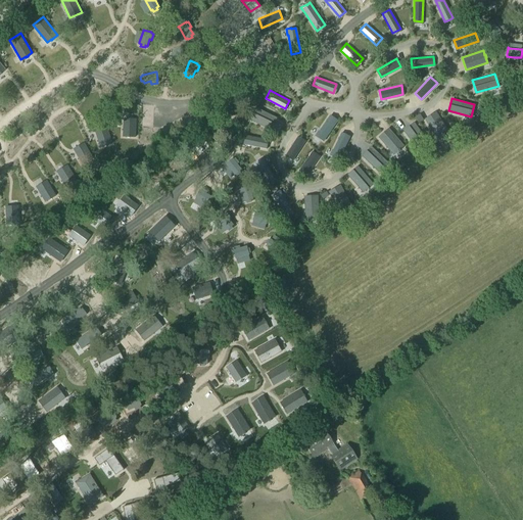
[(255,107),(250,119),(272,129),(277,117),(255,107)]
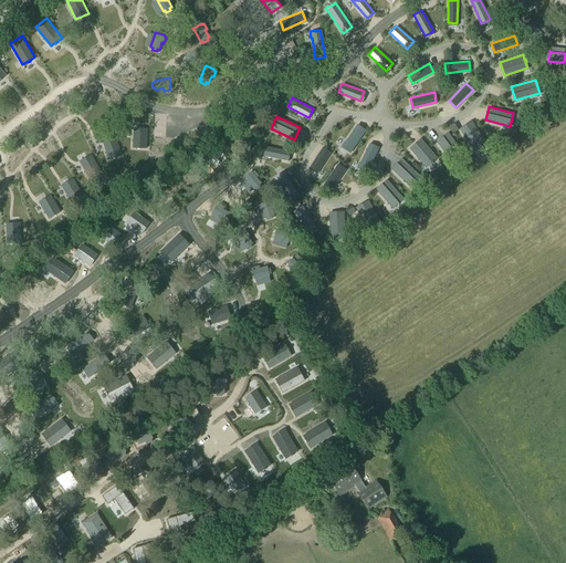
[(472,121),(460,128),(473,148),(478,146),(479,146),(481,145),(480,144),(485,142),(472,121)]
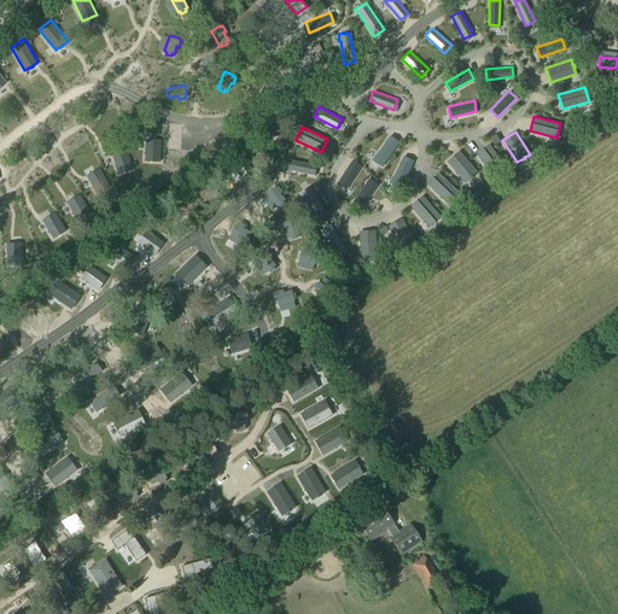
[(377,153),(372,159),(378,163),(378,162),(383,164),(398,140),(390,134),(377,153)]
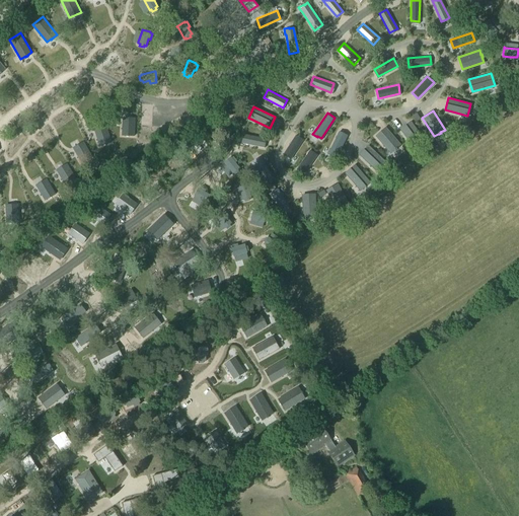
[(123,118),(122,134),(134,134),(135,118),(123,118)]
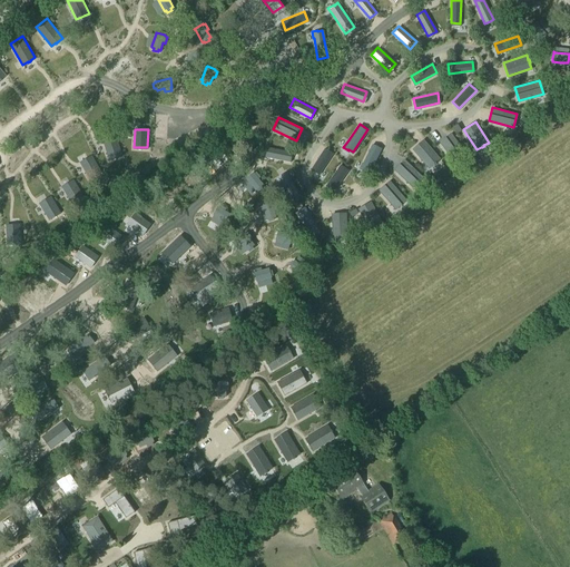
[(451,133),(440,140),(454,162),(465,154),(451,133)]
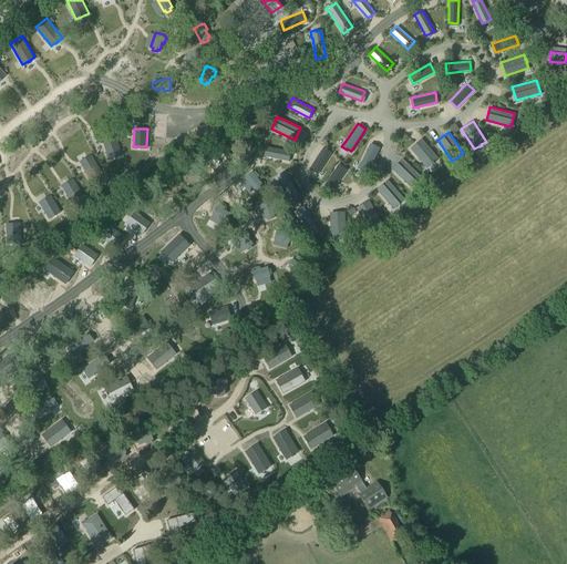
[(115,136),(103,141),(109,157),(121,154),(115,136)]
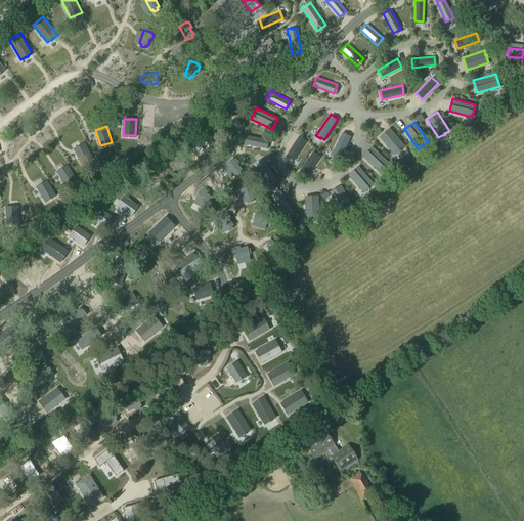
[(389,128),(380,136),(394,154),(398,150),(399,150),(400,149),(400,148),(404,145),(389,128)]
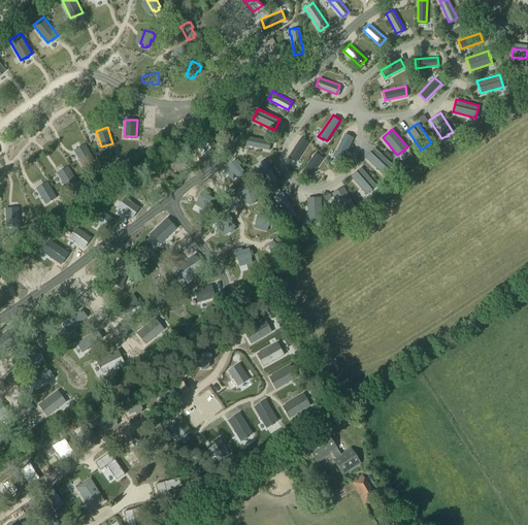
[(335,150),(333,155),(338,158),(338,157),(341,159),(353,136),(344,132),(336,150),(335,150)]
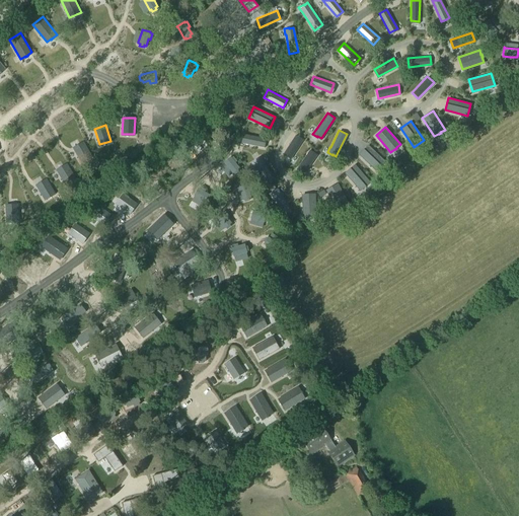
[(243,133),(241,142),(264,146),(266,137),(243,133)]
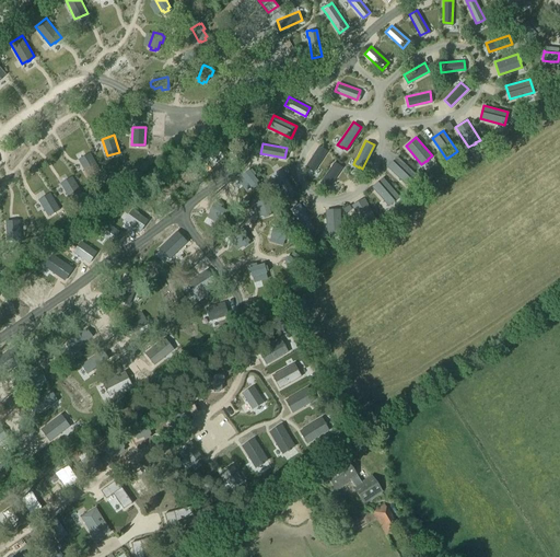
[(318,144),(305,164),(314,170),(327,150),(318,144)]
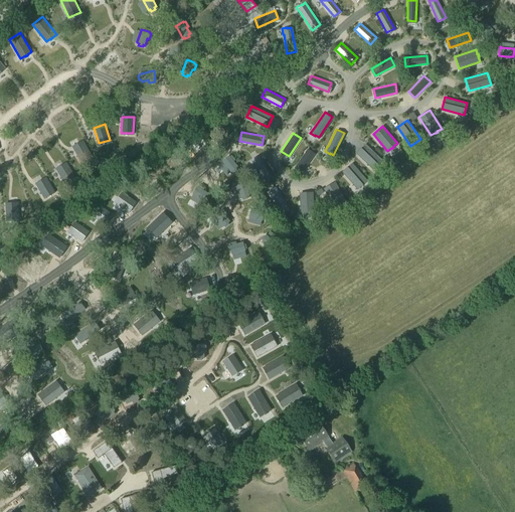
[(83,141),(72,147),(80,161),(92,155),(83,141)]
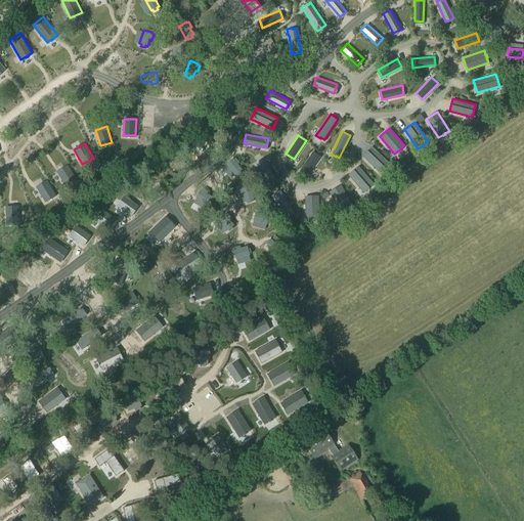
[(372,146),(362,156),(380,172),(389,163),(372,146)]
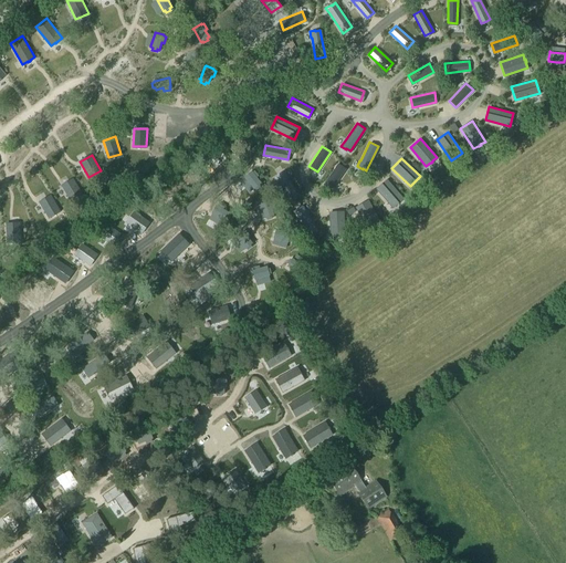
[(337,163),(324,183),(332,188),(346,168),(337,163)]
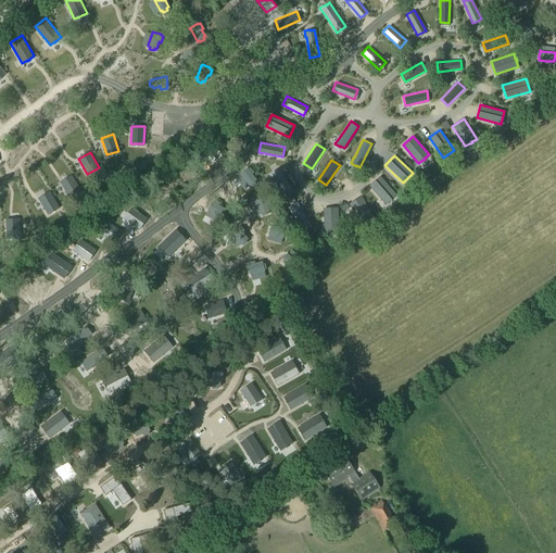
[(274,171),(269,174),(285,196),(292,190),(281,173),(278,167),(273,171),(274,171)]
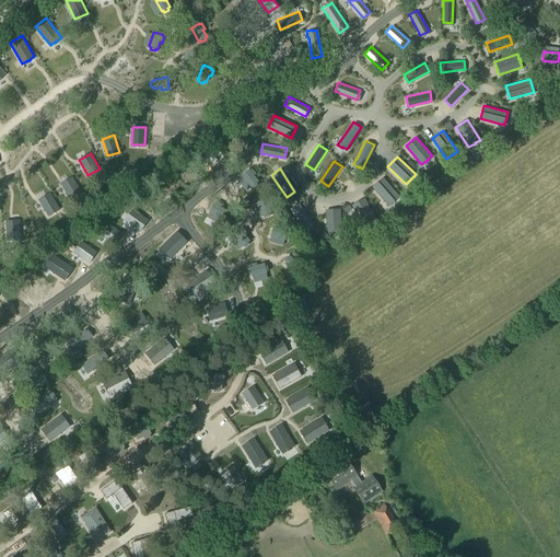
[(72,176),(61,183),(70,198),(81,192),(72,176)]
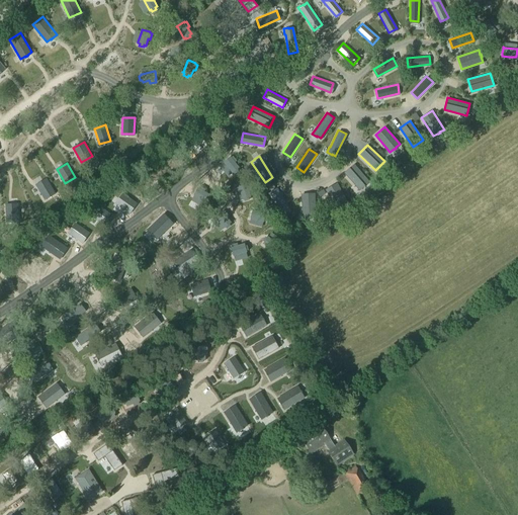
[(354,164),(344,172),(359,189),(369,181),(354,164)]
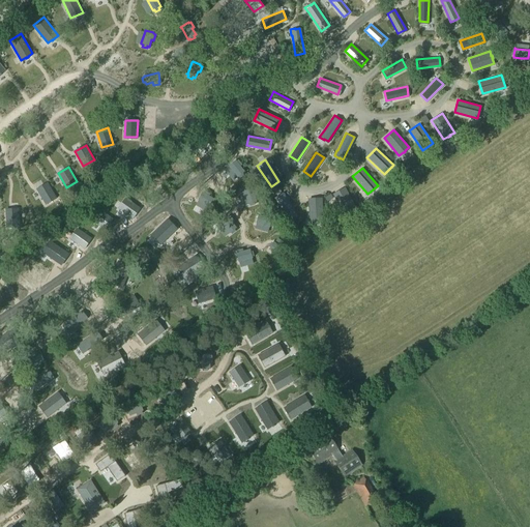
[(48,182),(37,189),(46,203),(56,197),(48,182)]
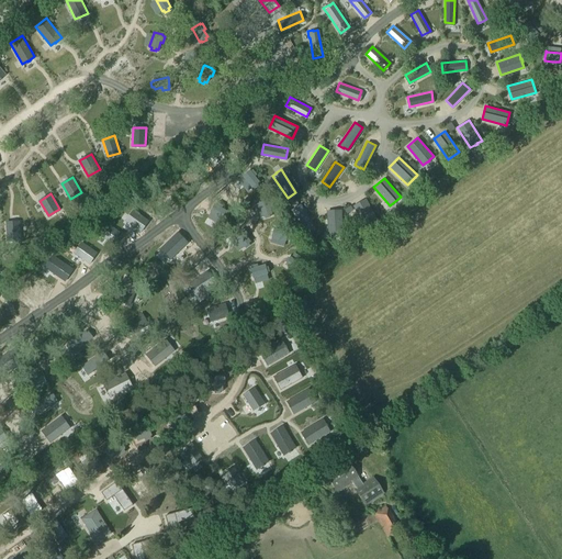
[(364,199),(353,205),(366,226),(370,224),(372,223),(372,222),(377,220),(364,199)]
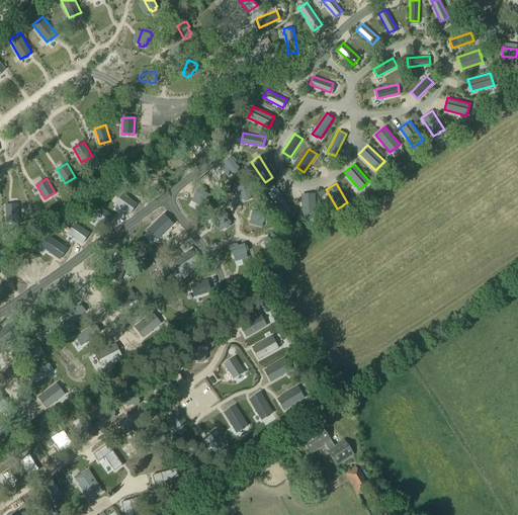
[(272,190),(269,192),(281,213),(289,209),(279,192),(280,192),(276,187),(272,190)]
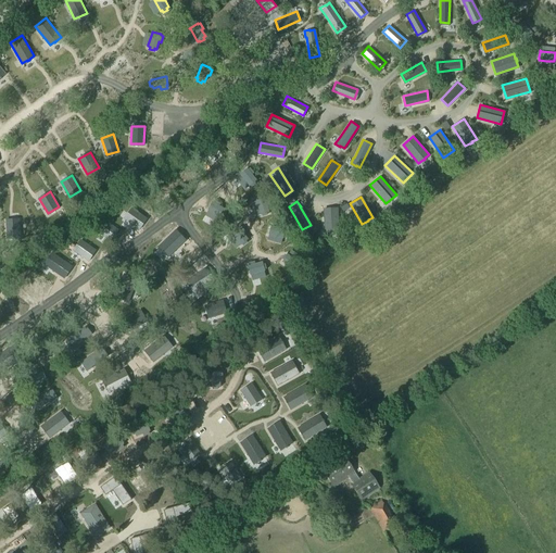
[(337,209),(323,210),(325,234),(330,233),(330,234),(332,234),(332,233),(338,233),(337,209)]
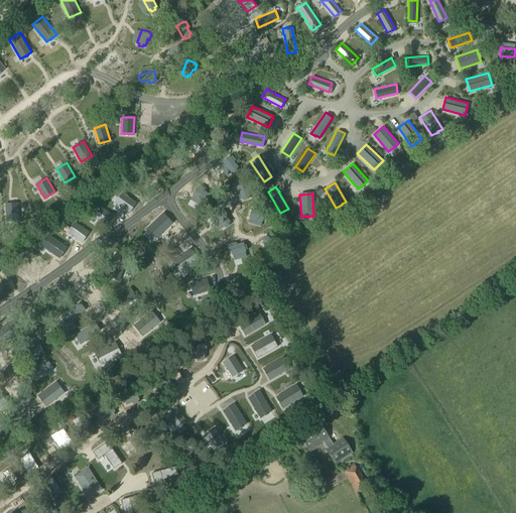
[(17,203),(5,204),(6,220),(18,219),(17,203)]
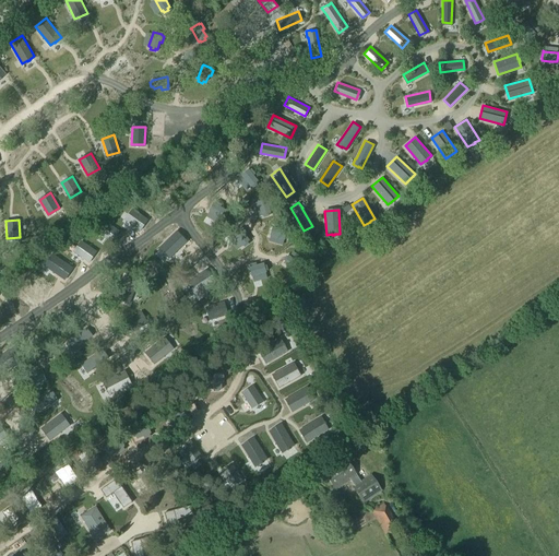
[(286,399),(293,411),(314,400),(308,388),(286,399)]
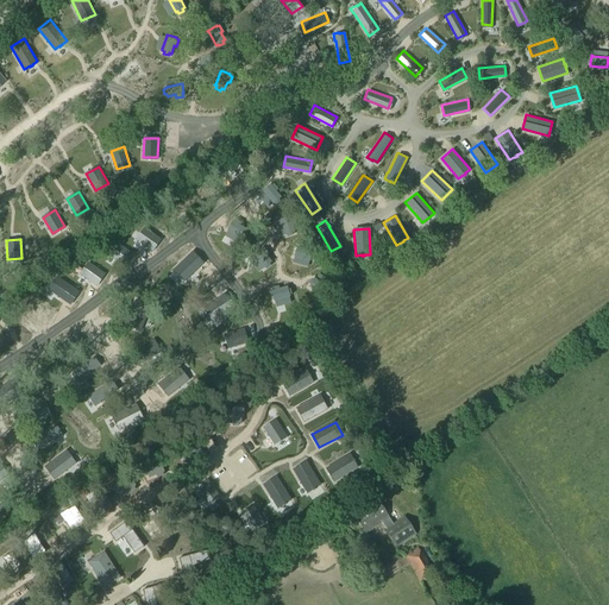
[(372,502),(369,497),(362,502),(359,497),(341,509),(349,520),(355,516),(365,531),(381,521),(385,527),(384,528),(396,544),(415,531),(403,515),(393,522),(377,499),(372,502)]
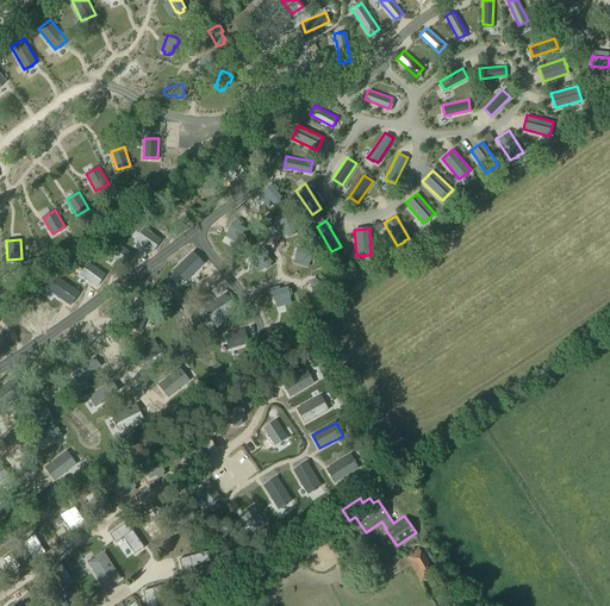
[(74,504),(60,513),(72,531),(86,522),(74,504)]
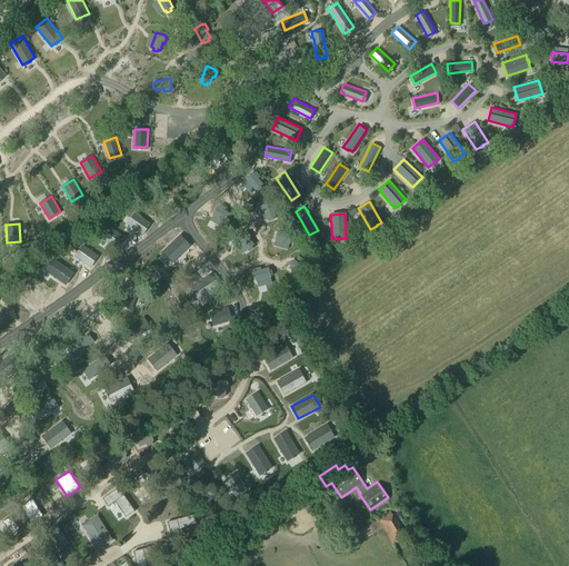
[(299,507),(307,502),(305,499),(325,486),(320,480),(296,498),(298,502),(297,503),(299,507)]
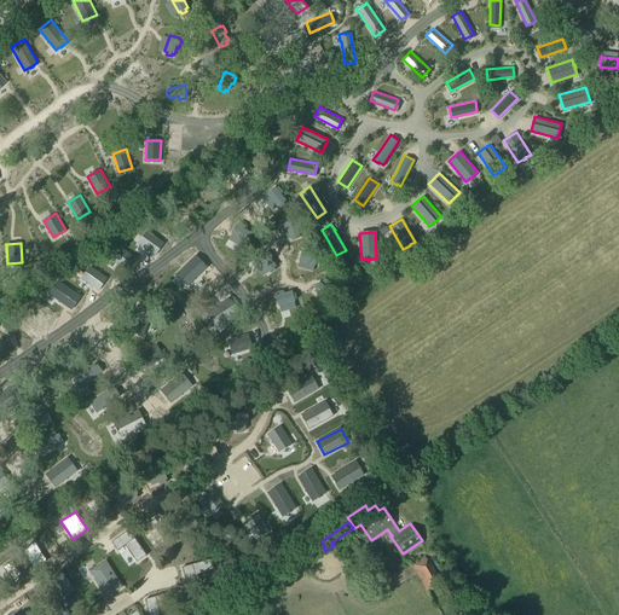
[(32,544),(22,550),(34,568),(47,558),(40,549),(35,540),(30,543),(32,544)]
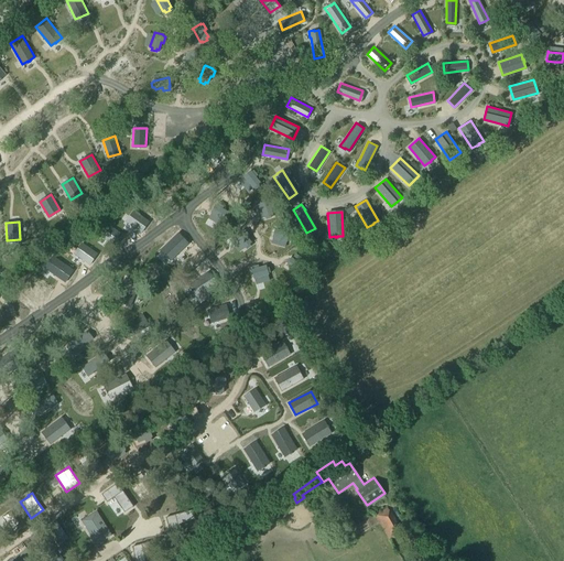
[(389,539),(402,531),(387,506),(375,513),(389,539)]
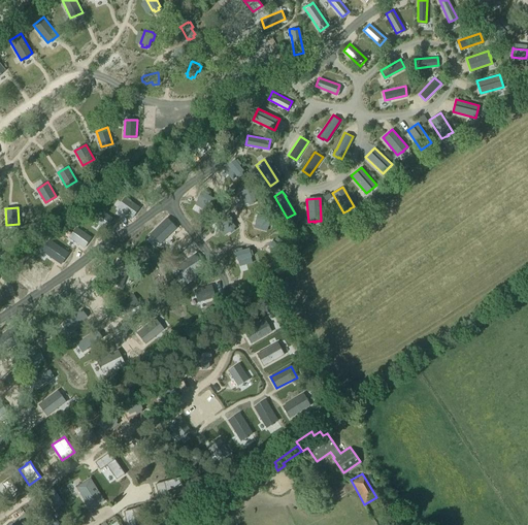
[(9,477),(2,482),(12,497),(20,492),(9,477)]
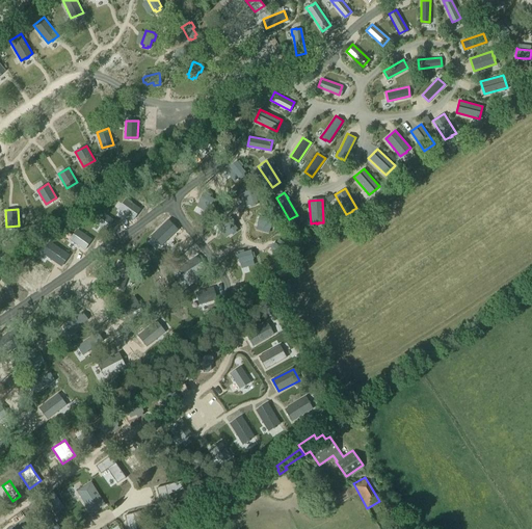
[(90,481),(77,490),(90,511),(105,503),(90,481)]
